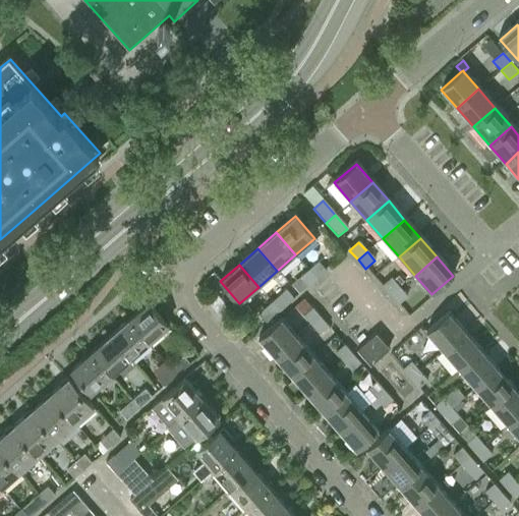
[(318,280),(327,273),(320,265),(310,272),(318,280)]
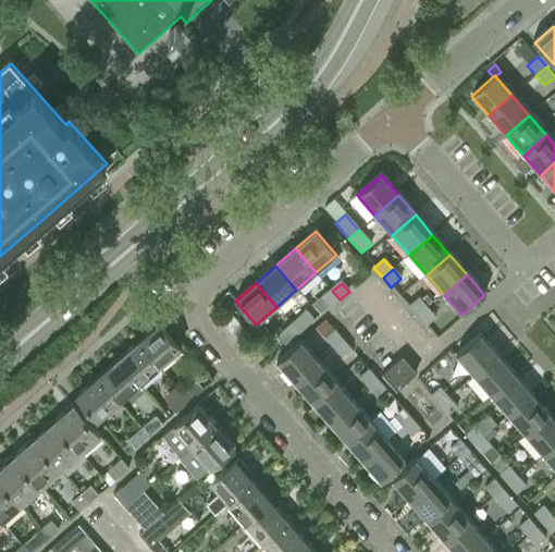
[(330,308),(340,299),(332,291),(322,299),(330,308)]
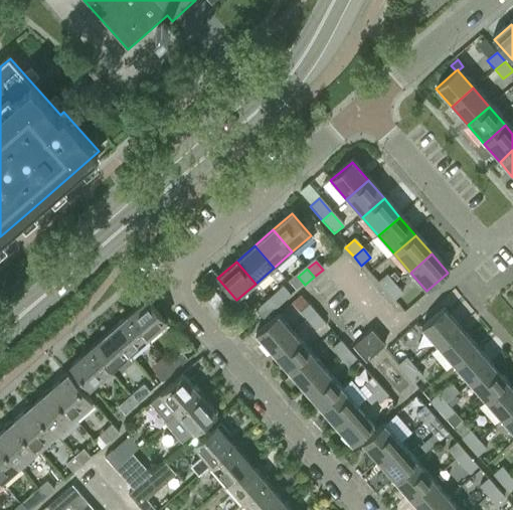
[(385,294),(395,286),(385,275),(376,283),(385,294)]
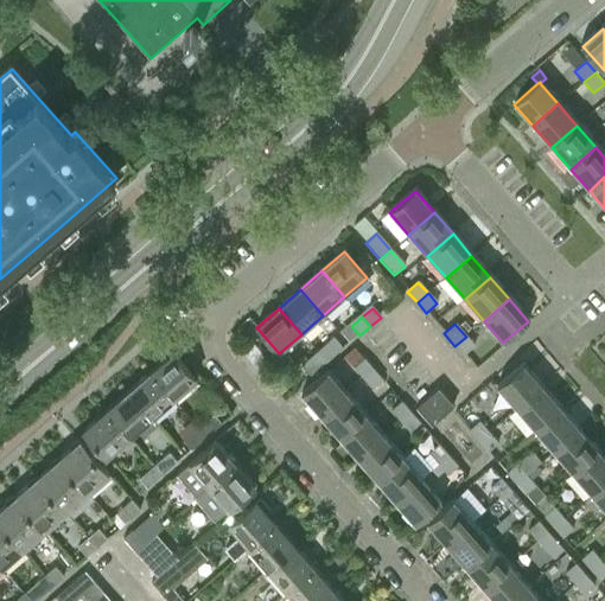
[(464,356),(475,346),(466,337),(454,346),(464,356)]
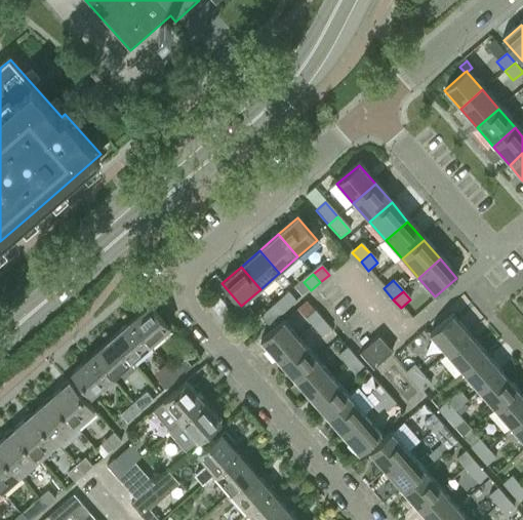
[(282,315),(296,304),(289,294),(275,307),(282,315)]
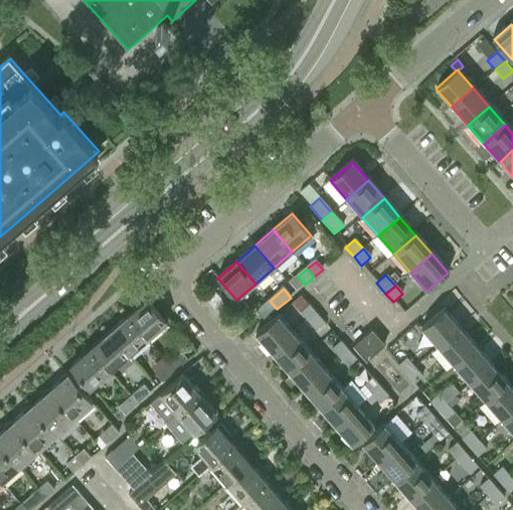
[(148,340),(167,324),(148,301),(129,318),(148,340)]
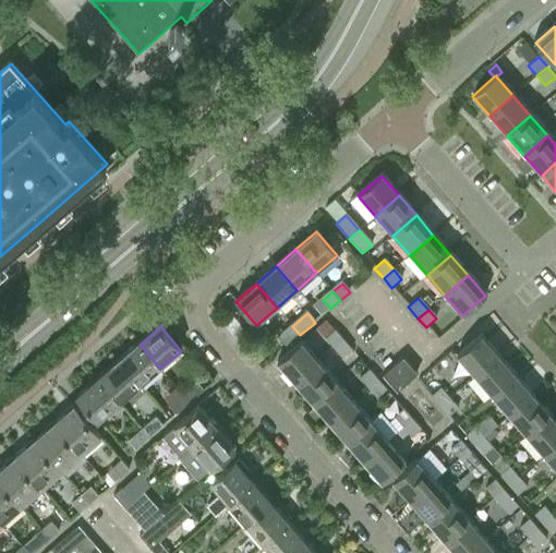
[(286,348),(300,335),(292,326),(278,339),(286,348)]
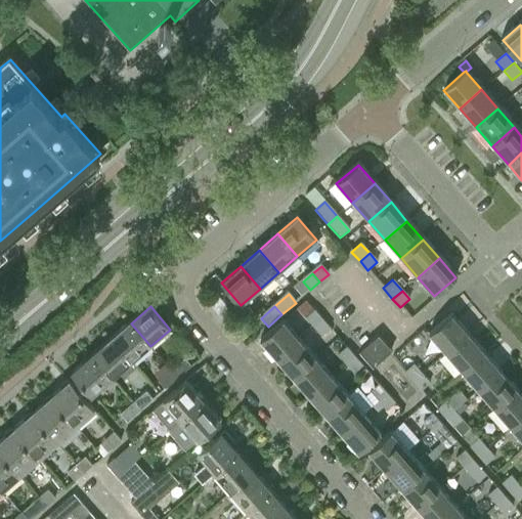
[(315,330),(325,321),(317,311),(307,319),(315,330)]
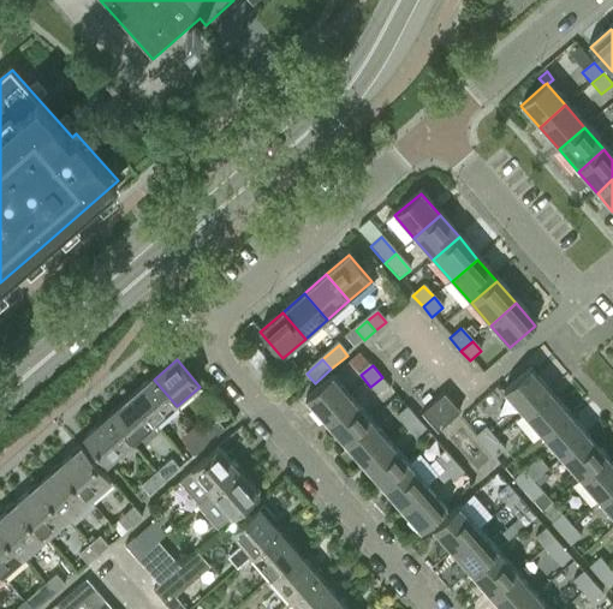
[(523,416),(548,394),(530,371),(504,393),(523,416)]
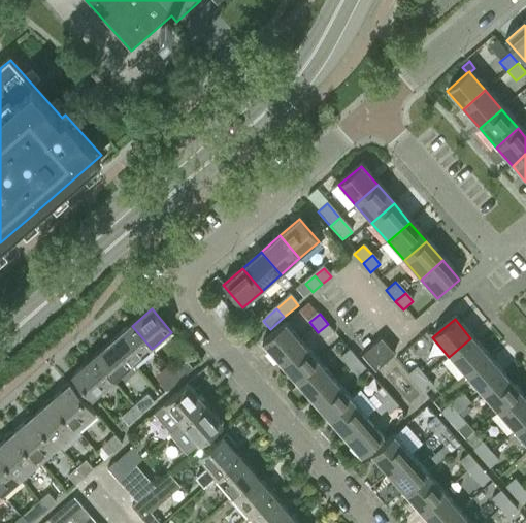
[(327,341),(336,333),(328,324),(318,332),(327,341)]
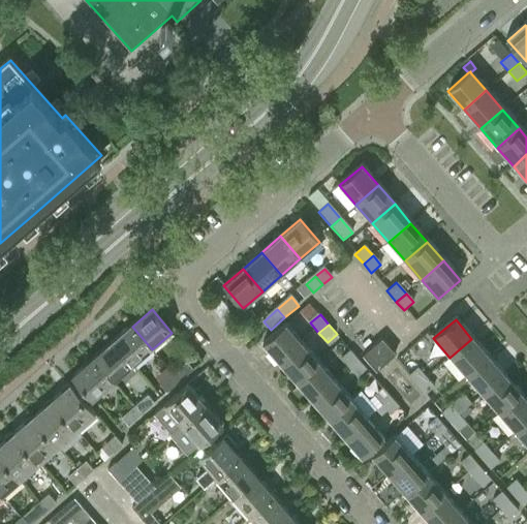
[(279,364),(301,344),(284,326),(262,345),(279,364)]
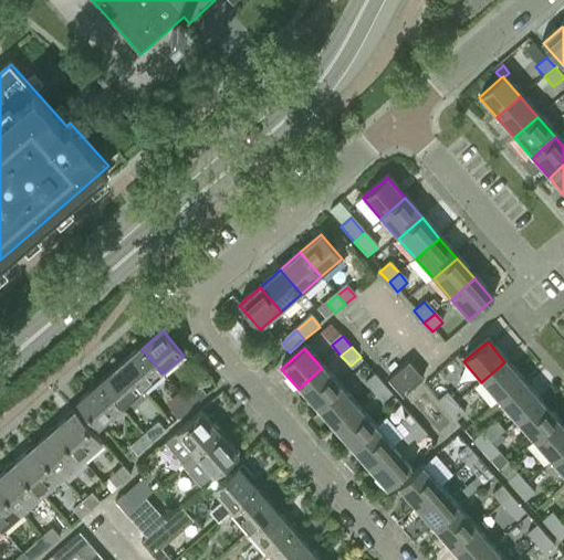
[(142,391),(163,373),(142,349),(121,367),(142,391)]
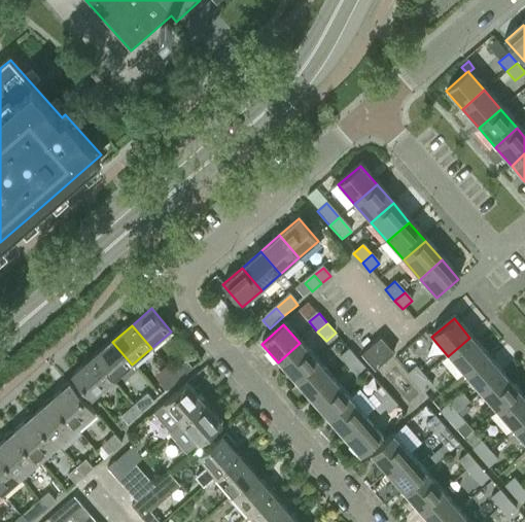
[(394,354),(381,339),(380,338),(360,355),(375,372),(394,354)]
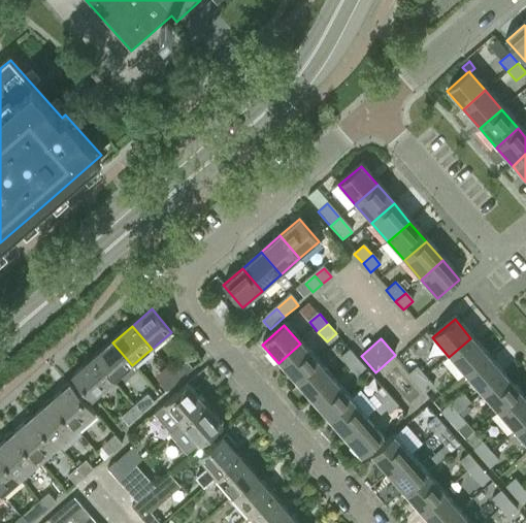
[(465,376),(487,357),(470,338),(449,357),(465,376)]
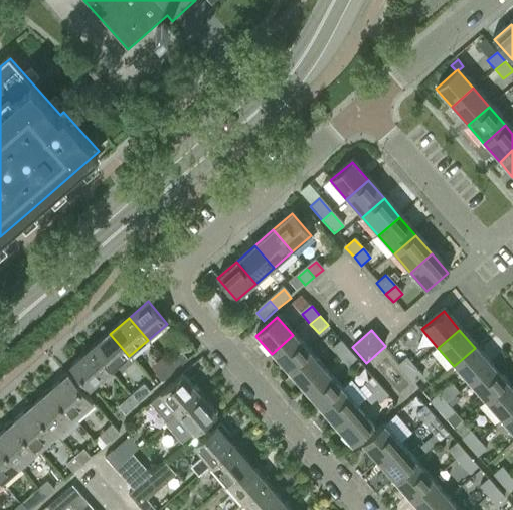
[(111,373),(129,356),(110,334),(91,350),(111,373)]
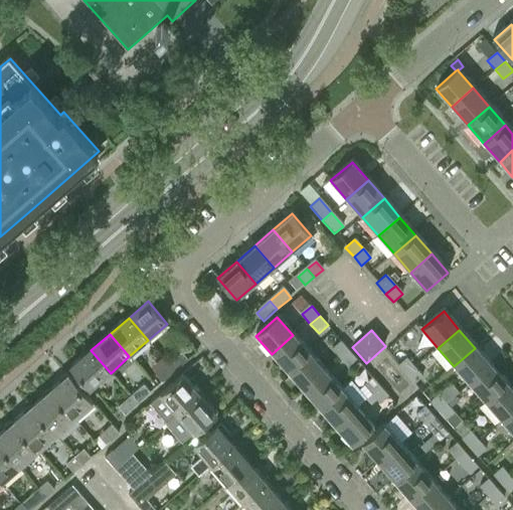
[(287,372),(309,354),(293,335),(272,354),(287,372)]
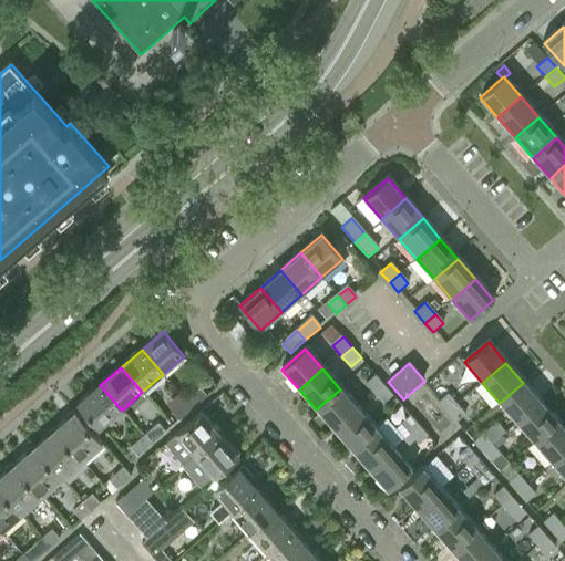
[(377,396),(387,387),(378,377),(368,386),(377,396)]
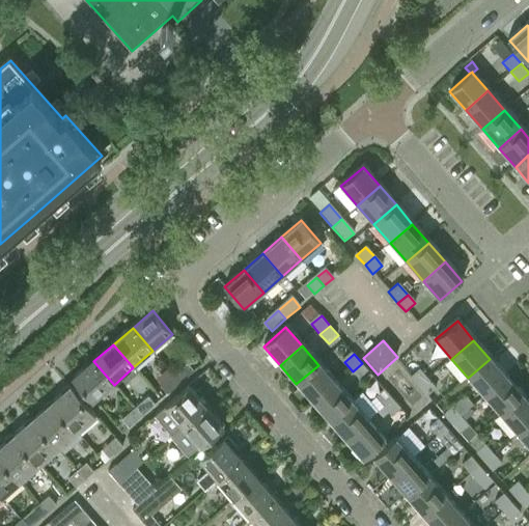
[(484,397),(506,378),(490,359),(468,378),(484,397)]
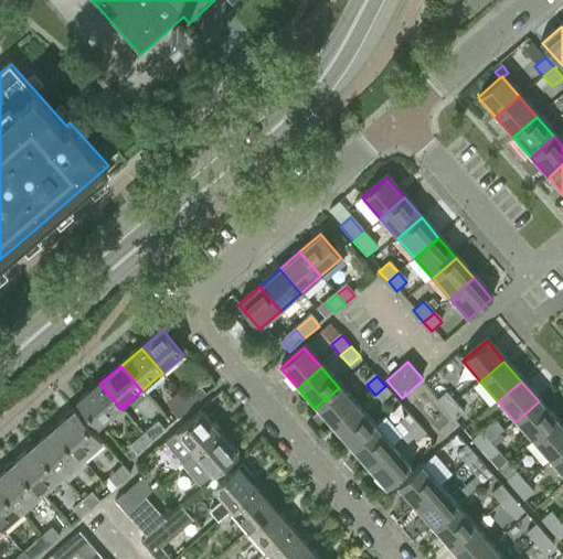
[(99,428),(121,409),(99,384),(78,402),(99,428)]
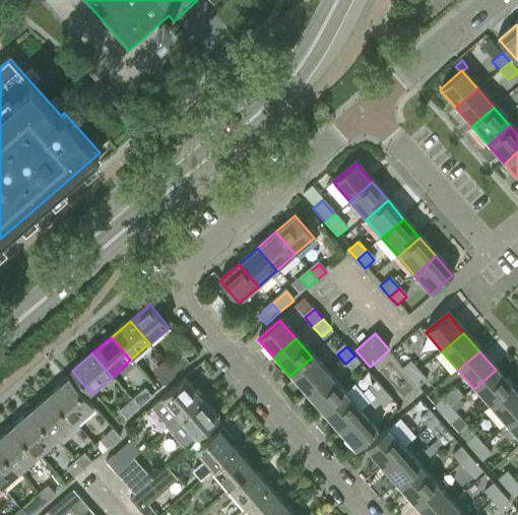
[(353,373),(363,366),(354,356),(345,364),(353,373)]
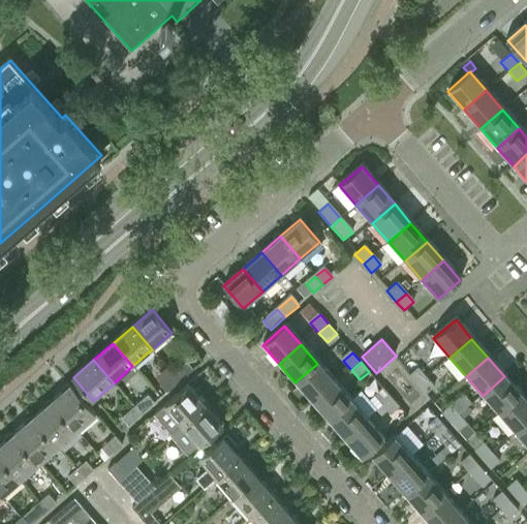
[(181,382),(193,372),(186,363),(174,374),(181,382)]
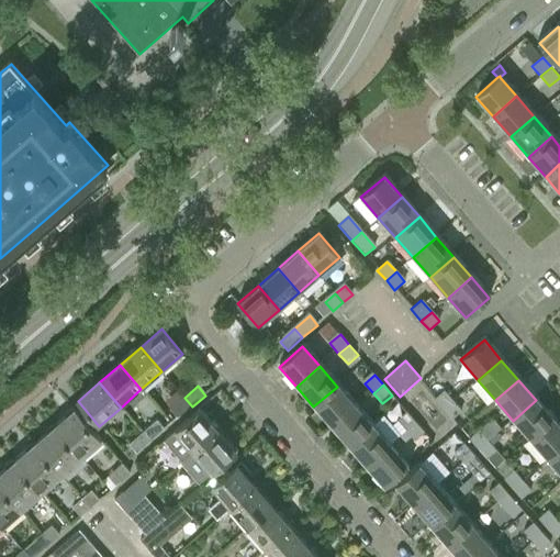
[(332,426),(355,407),(337,387),(313,407),(332,426)]
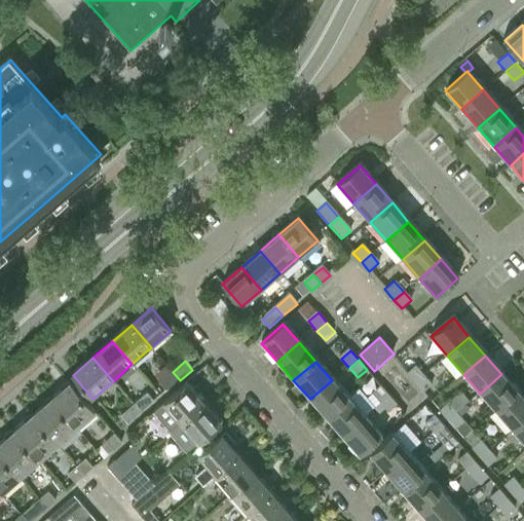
[(413,384),(422,376),(415,368),(406,376),(413,384)]
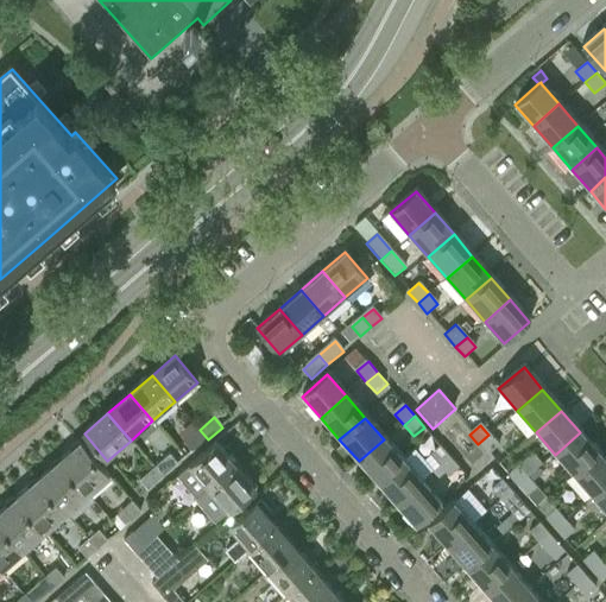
[(193,454),(208,439),(200,430),(184,444),(193,454)]
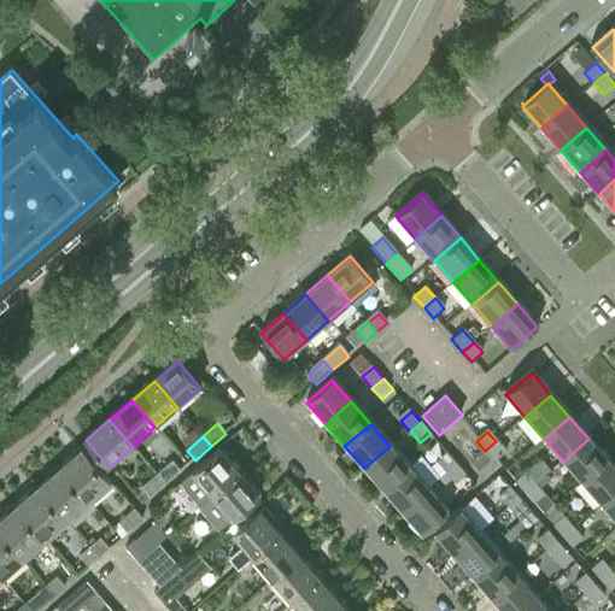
[(583,483),(608,462),(589,439),(563,462),(583,483)]
